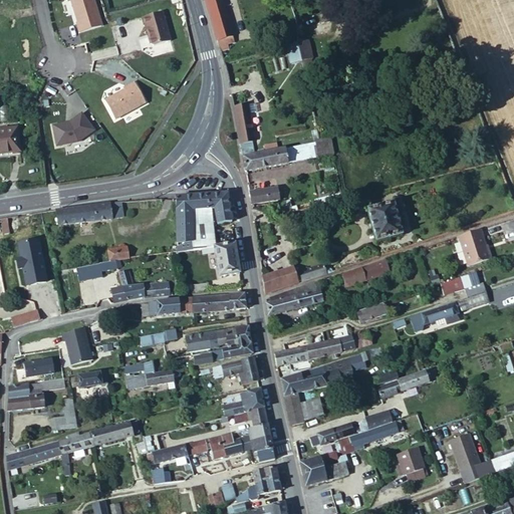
[(97,26),(90,0),(67,0),(74,23),(72,24),(75,32),(97,26)]
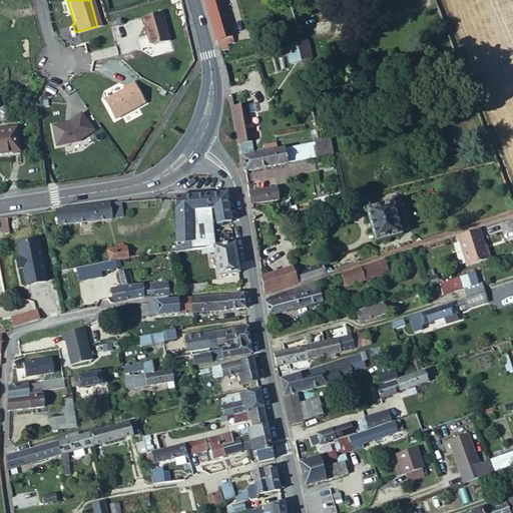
[(223,0),(204,0),(217,40),(232,36),(234,35),(223,0)]
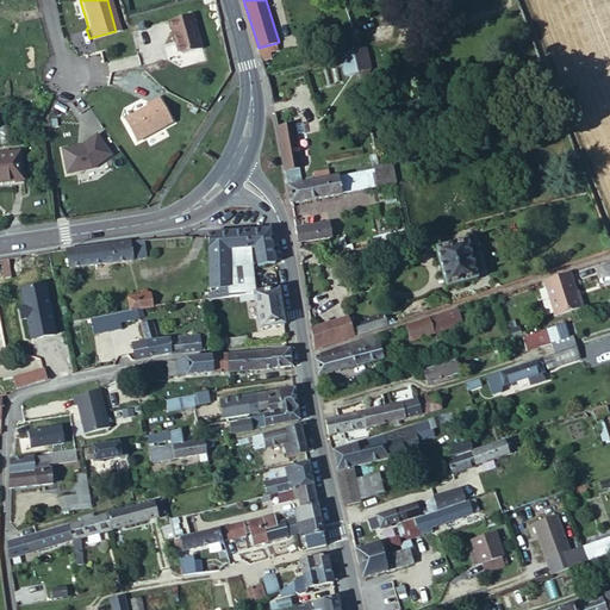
[(203,54),(192,19),(169,25),(172,36),(173,36),(180,61),(203,54)]
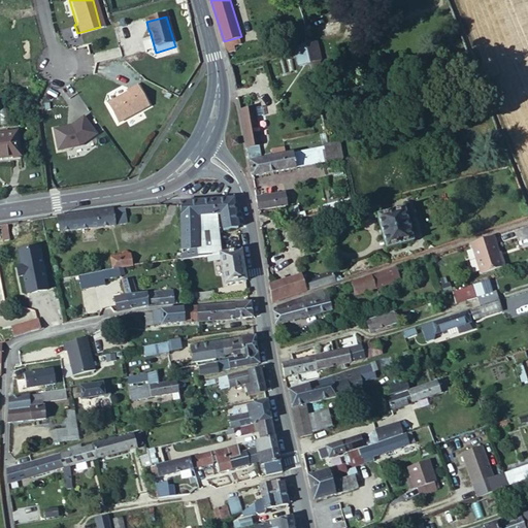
[(239,37),(224,41),(225,47),(240,43),(239,37)]
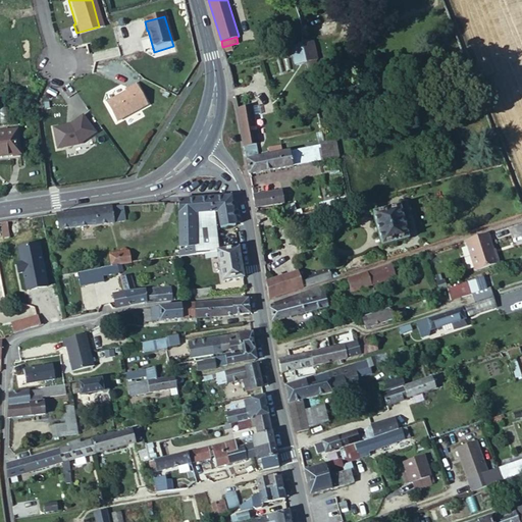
[(303,45),(306,60),(307,63),(317,61),(313,43),(303,45)]
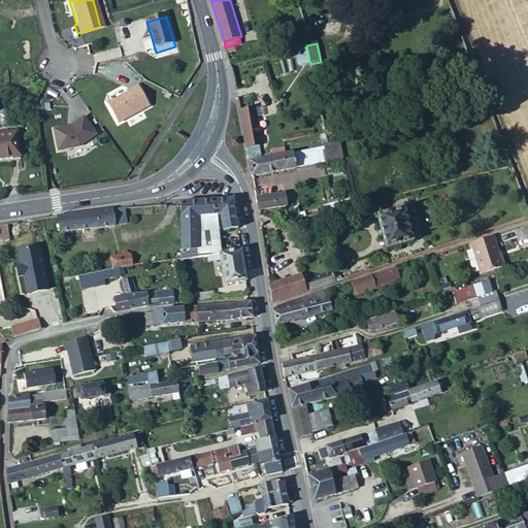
[(306,44),(296,47),(300,63),(309,61),(306,45),(306,44)]
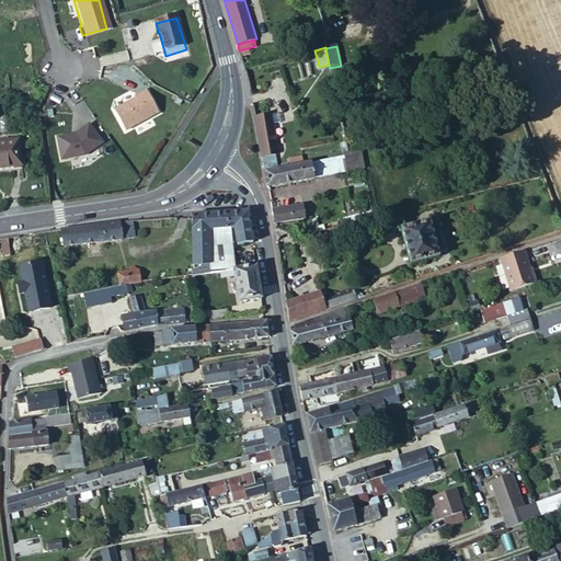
[(126,135),(158,117),(145,95),(135,101),(136,103),(115,114),(126,135)]
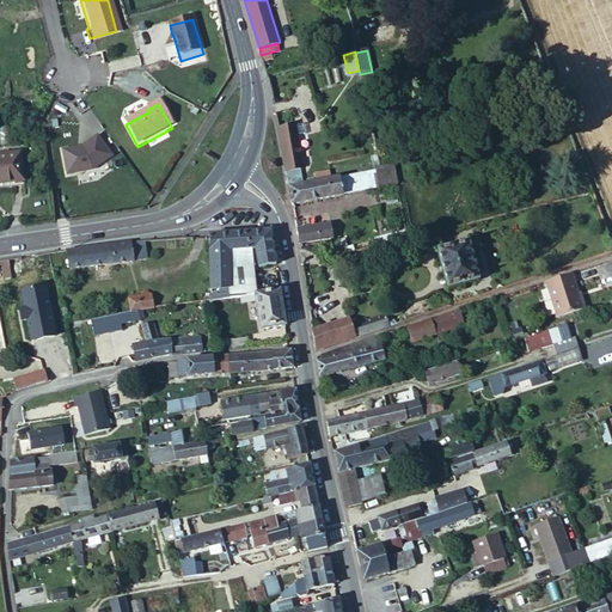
[(297,127),(279,130),(287,176),(303,172),(305,171),(297,127)]
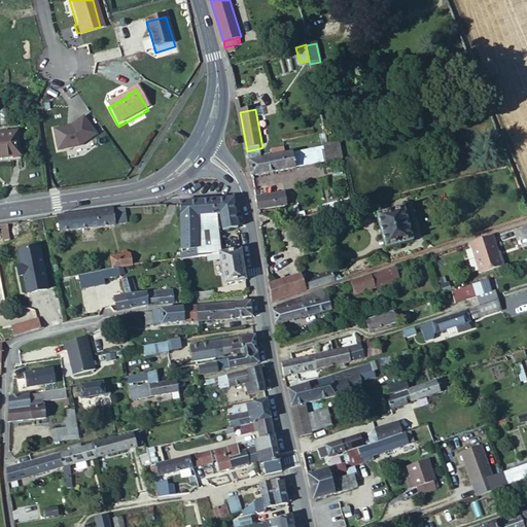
[(84,116),(72,126),(72,127),(68,128),(68,127),(55,129),(59,149),(80,146),(97,134),(84,116)]
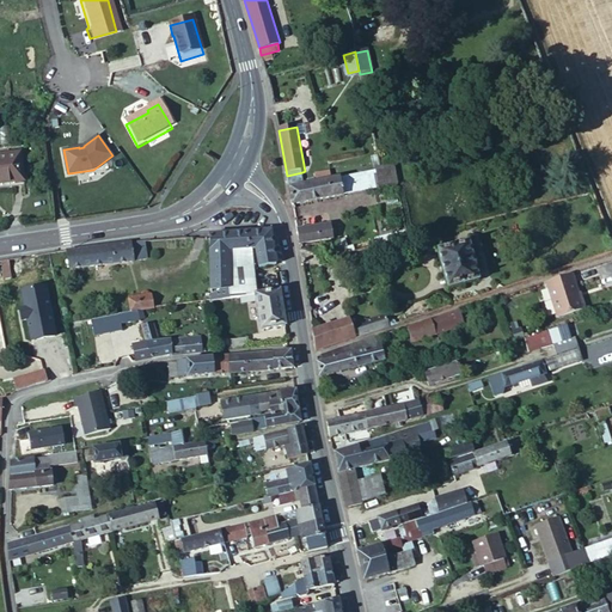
[(0,183),(24,181),(20,152),(0,154),(0,183)]
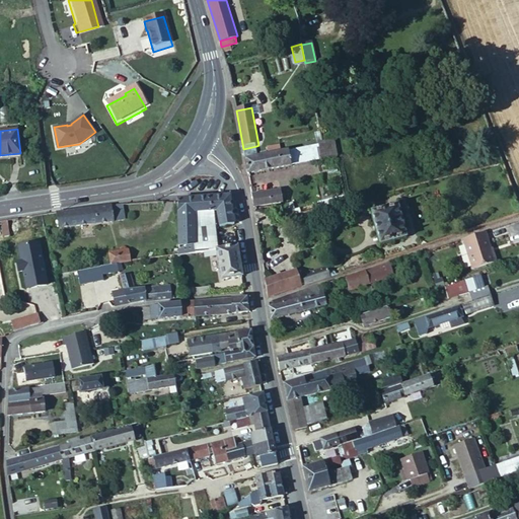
[(338,155),(335,138),(318,144),(319,146),(323,159),(327,158),(338,155)]
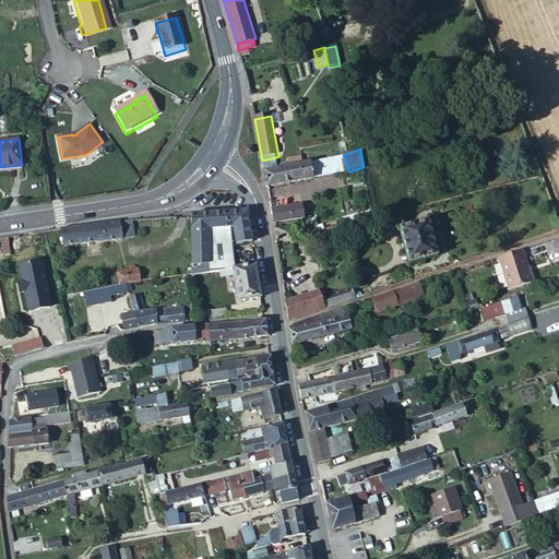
[(276,157),(262,161),(264,171),(278,169),(276,157)]
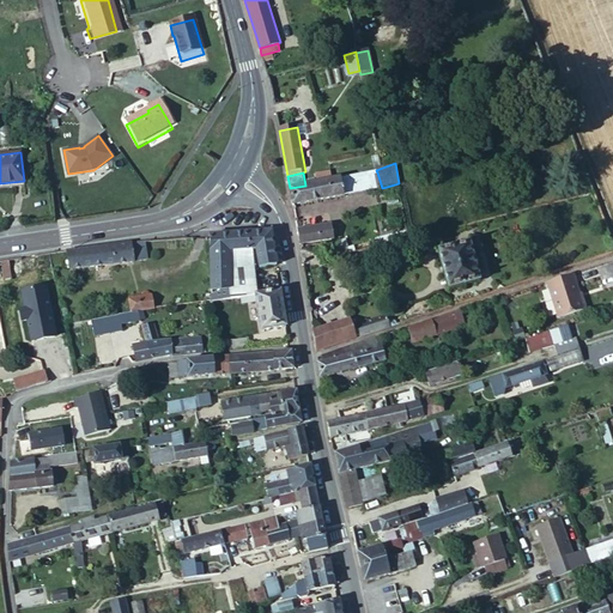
[(382,188),(377,173),(340,180),(343,195),(382,188)]
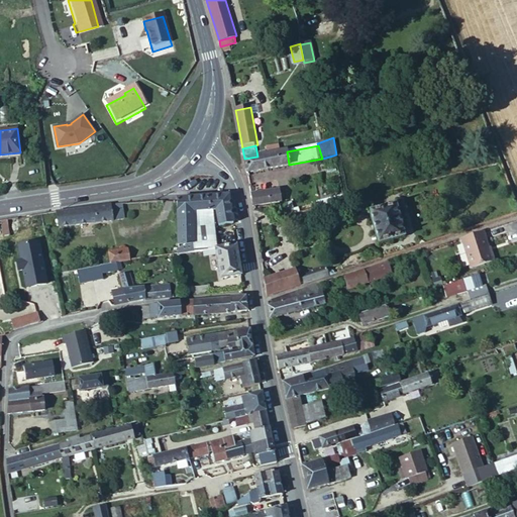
[(289,165),(287,151),(266,154),(260,156),(257,157),(244,159),(247,173),(289,165)]
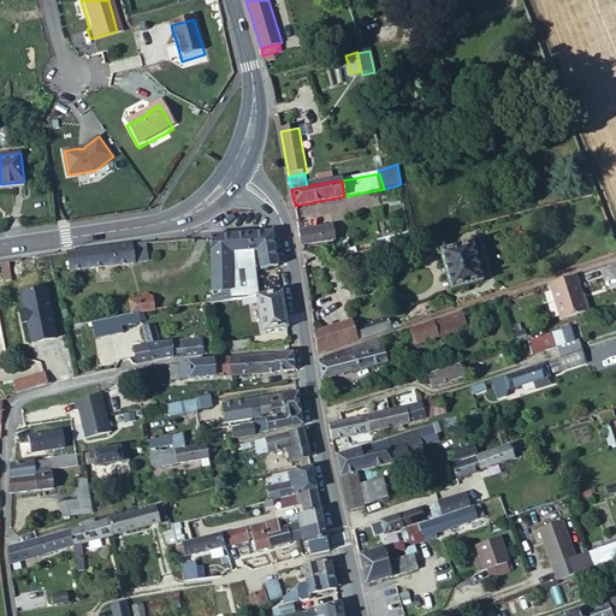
[(300,231),(302,246),(335,241),(332,226),(300,231)]
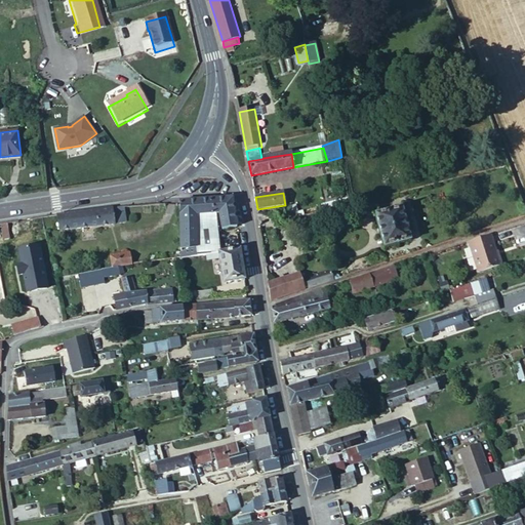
[(232,198),(179,201),(180,215),(182,240),(183,258),(219,252),(221,252),(219,240),(215,213),(219,213),(223,229),(237,227),(232,198)]
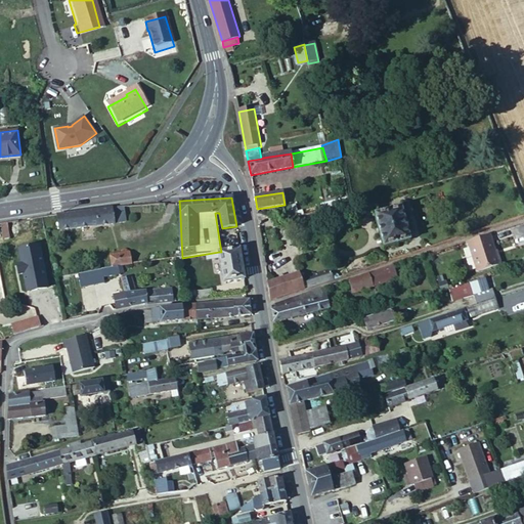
[(125,206),(115,206),(115,222),(125,222),(125,206)]
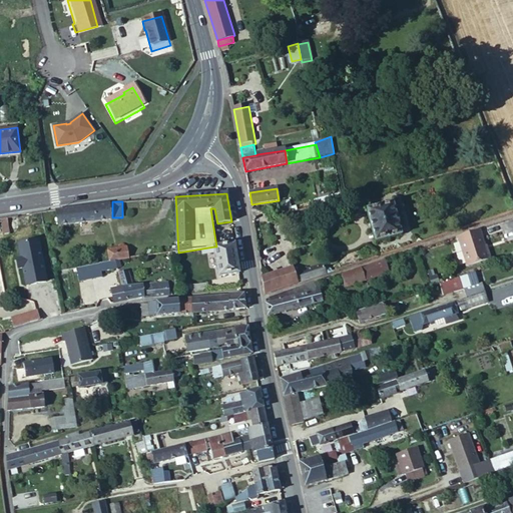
[(393,201),(367,209),(376,241),(402,234),(393,201)]
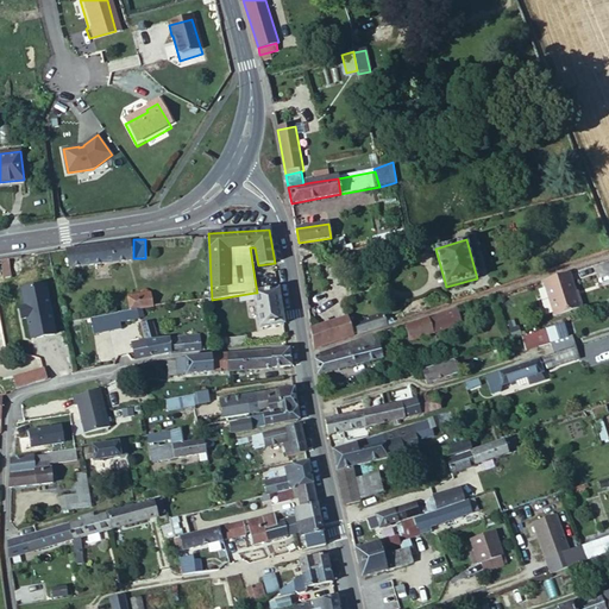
[(130,240),(67,250),(70,267),(132,259),(130,240)]
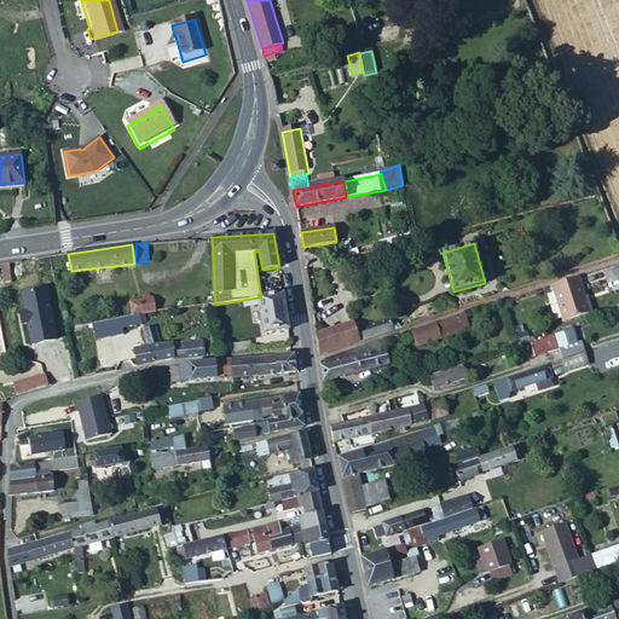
[(576,276),(550,285),(562,320),(588,311),(576,276)]
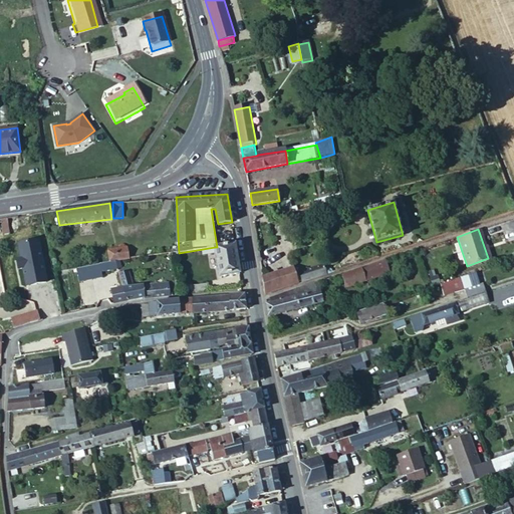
[(235,244),(217,247),(215,247),(219,277),(240,274),(235,244)]
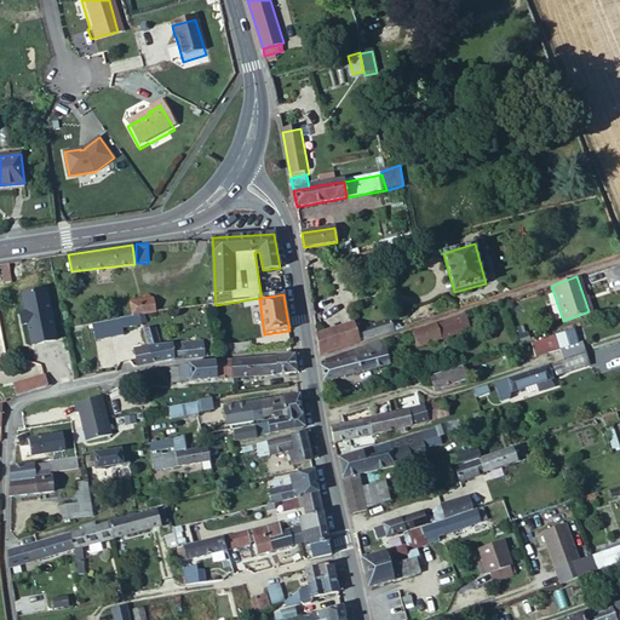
[(154,298),(141,300),(142,314),(156,313),(154,298)]
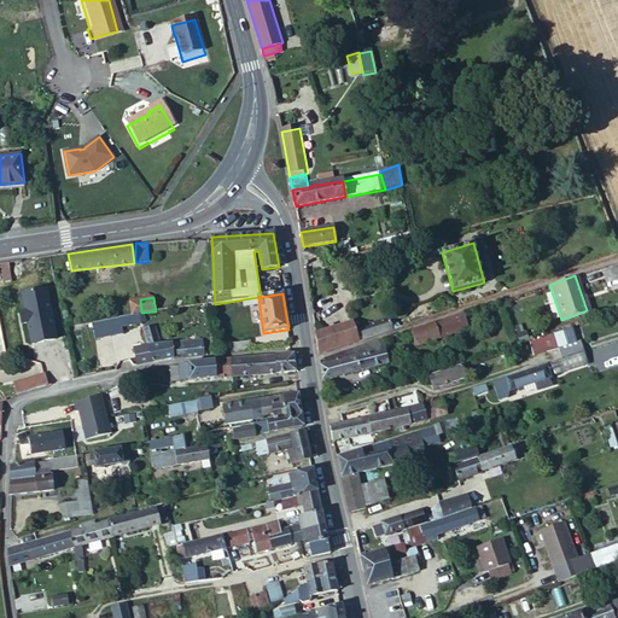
[(130,301),(133,315),(141,313),(140,299),(130,301)]
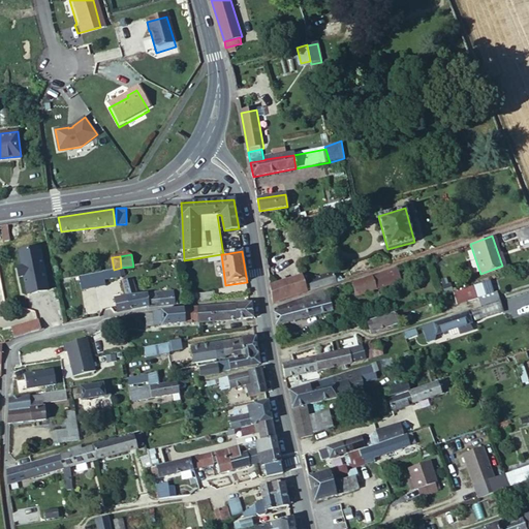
[(275,268),(268,269),(271,285),(278,283),(275,268)]
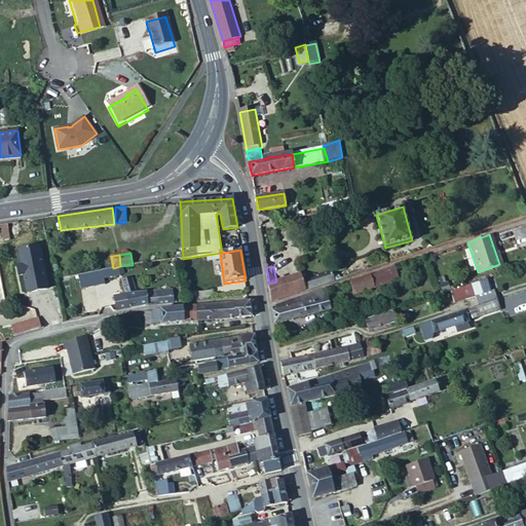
[(399,278),(395,267),(371,275),(374,287),(399,278)]
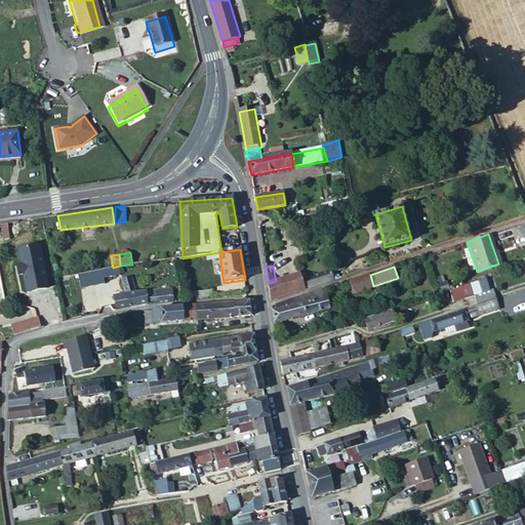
[(306,289),(334,280),(332,273),(331,270),(303,279),(306,289)]
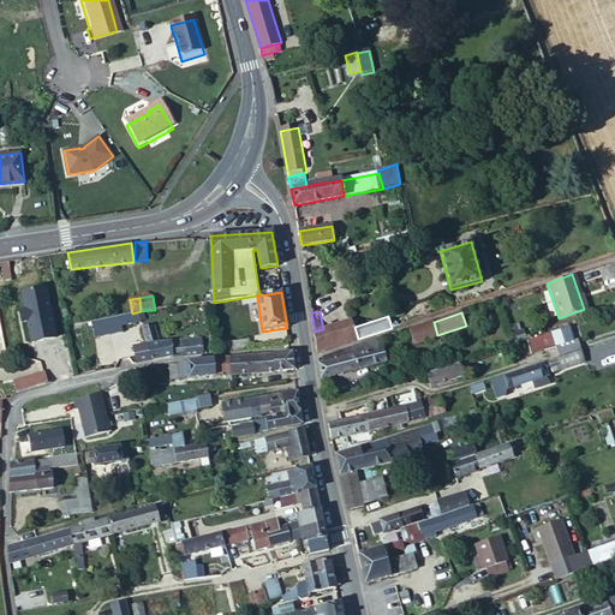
[(317,352),(358,339),(354,327),(352,320),(323,329),(315,332),(317,352)]
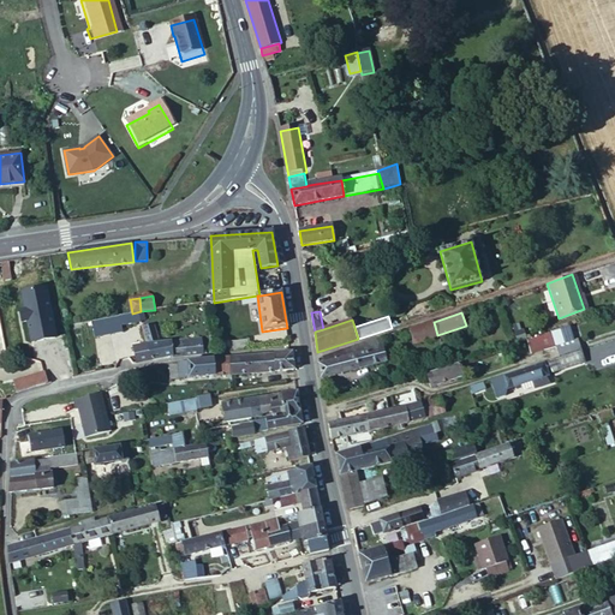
[(437,335),(434,322),(410,329),(415,342),(437,335)]
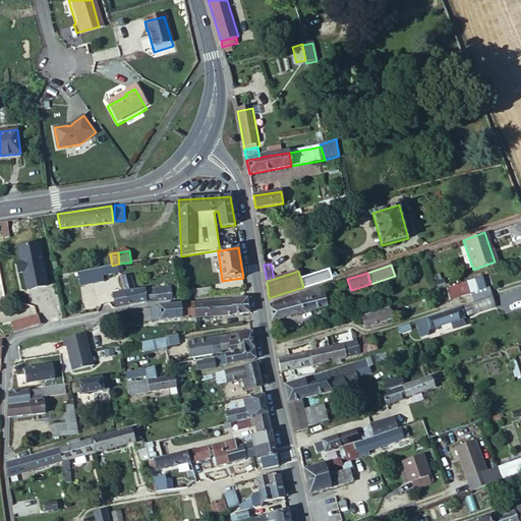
[(125,291),(129,304),(147,301),(147,302),(173,300),(172,286),(134,291),(129,275),(121,277),(125,291)]
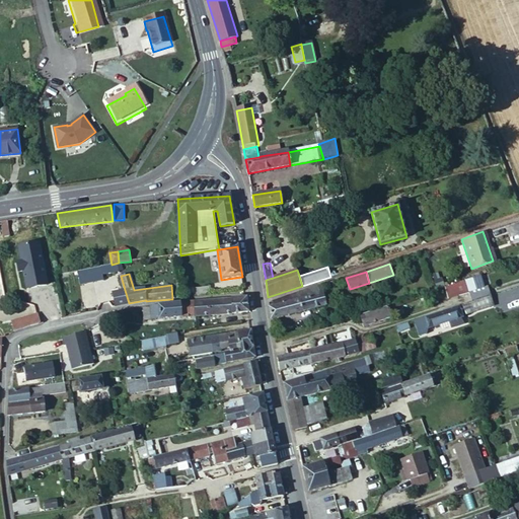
[(466,293),(463,283),(444,289),(447,300),(466,293)]
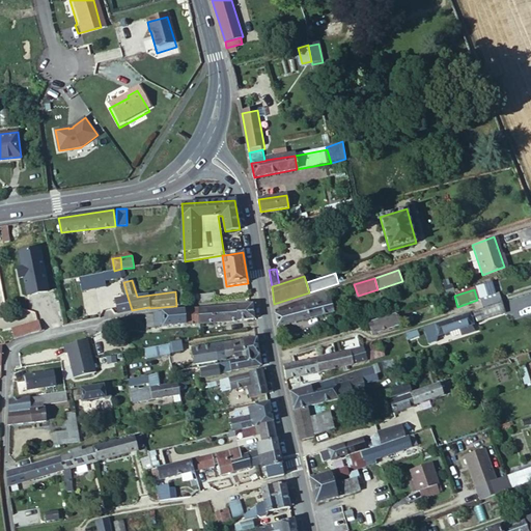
[(485,290),(477,294),(481,309),(499,303),(501,303),(498,292),(487,296),(485,290)]
